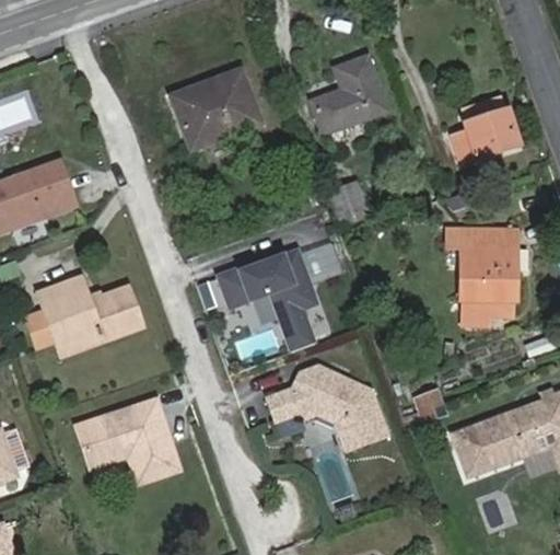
[(343,87),(312,97),(323,129),(386,107),(369,55),(337,66),(343,87)]
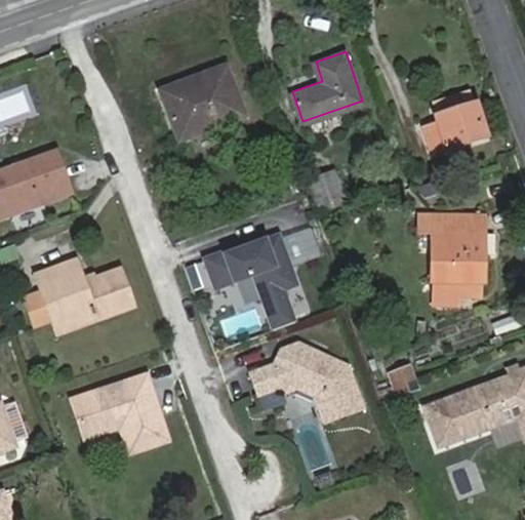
[(164,98),(179,142),(246,117),(227,66),(205,73),(208,82),(164,98)]
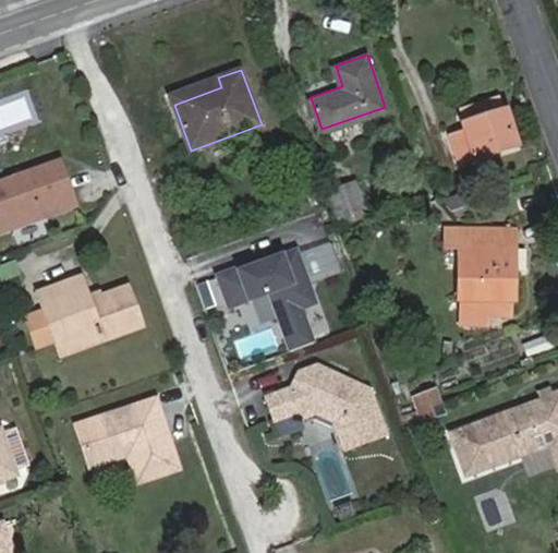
[(170,95),(174,105),(221,87),(218,77),(170,95)]
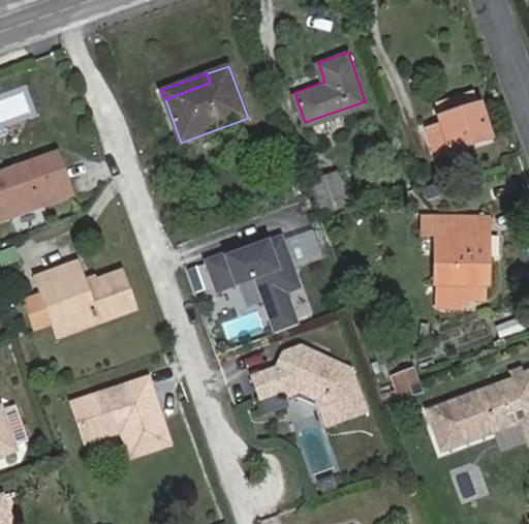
[(492,137),(480,102),(439,117),(441,123),(428,127),(438,156),(492,137)]
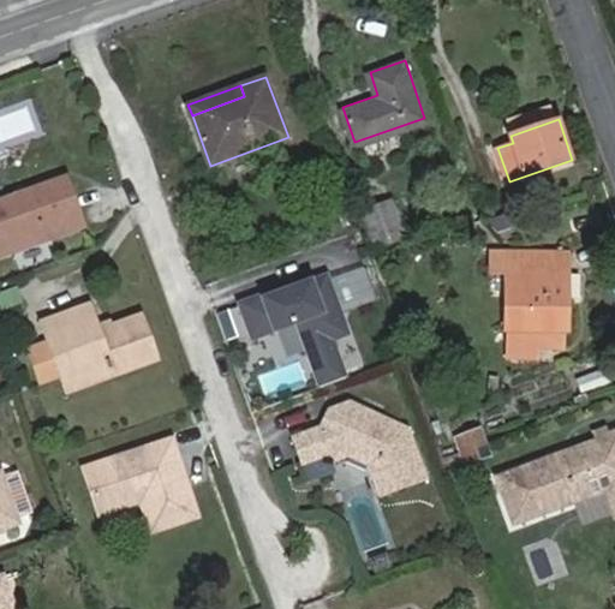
[(66,173),(0,197),(0,251),(84,221),(66,173)]
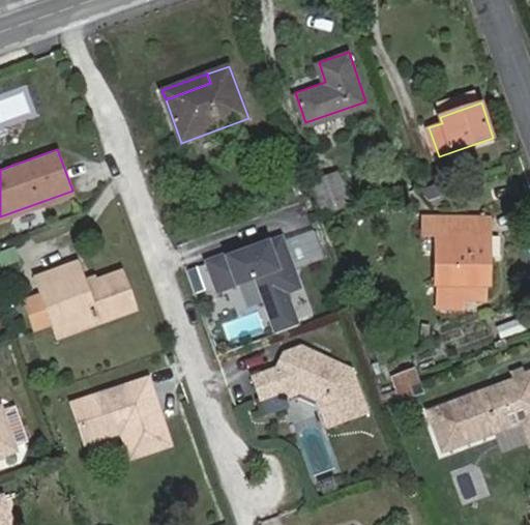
[(310,179),(322,210),(349,201),(336,170),(310,179)]
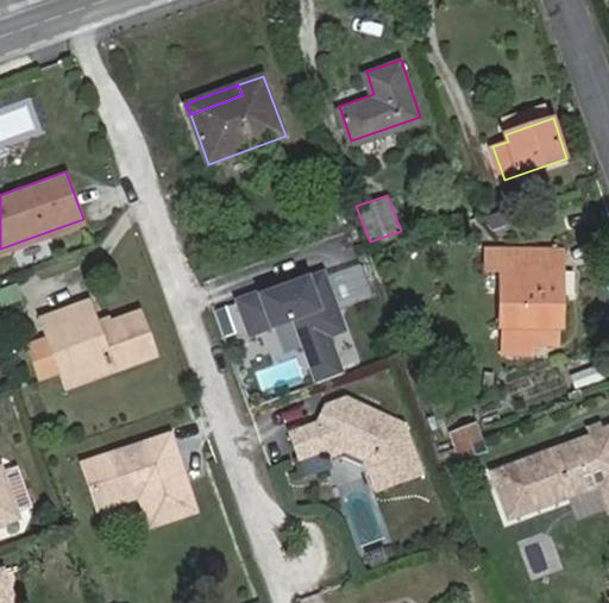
[(537,264),(537,247),(484,247),(484,268),(501,269),(501,322),(504,324),(503,349),(513,353),(525,353),(531,350),(531,340),(554,341),(553,324),(559,325),(559,265),(537,264)]
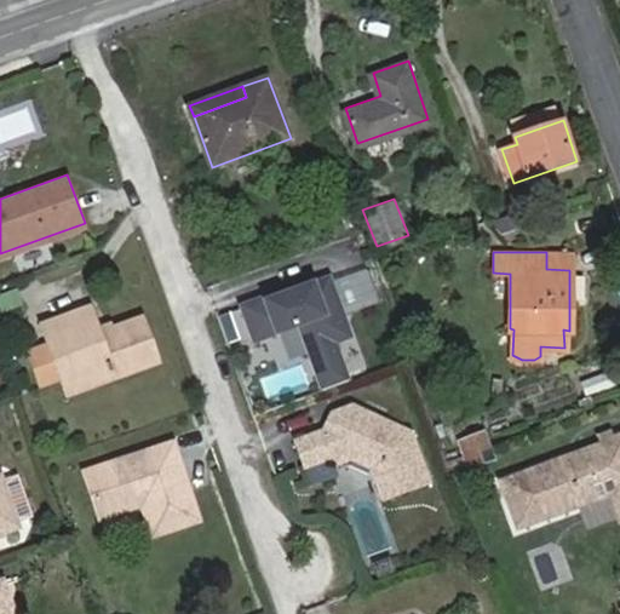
[(569,252),(546,252),(546,269),(569,270),(569,252)]
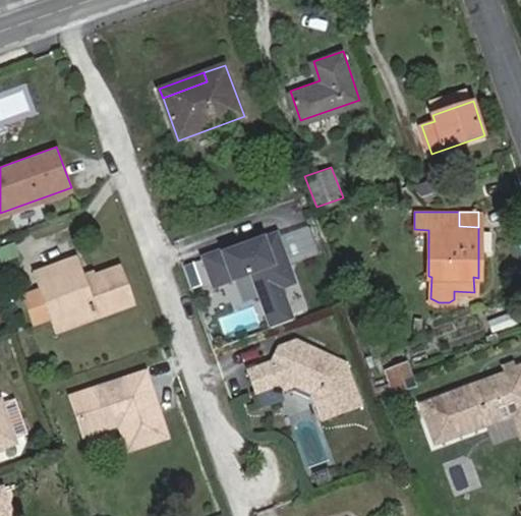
[(278,225),(200,252),(213,287),(250,274),(269,325),(294,316),(283,286),(298,281),(278,225)]
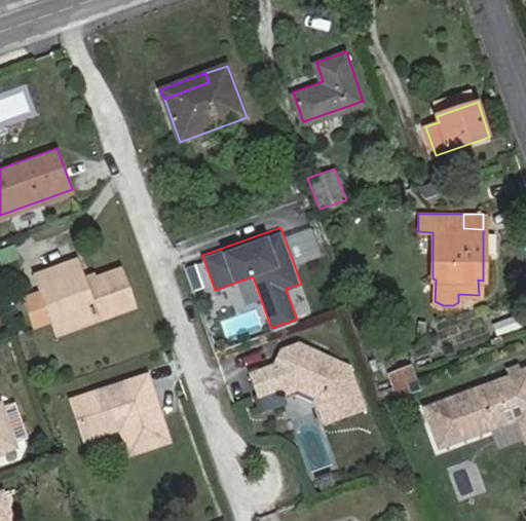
[(39,282),(54,323),(94,307),(98,315),(134,303),(120,266),(96,275),(84,280),(82,274),(76,257),(57,264),(60,273),(39,282)]
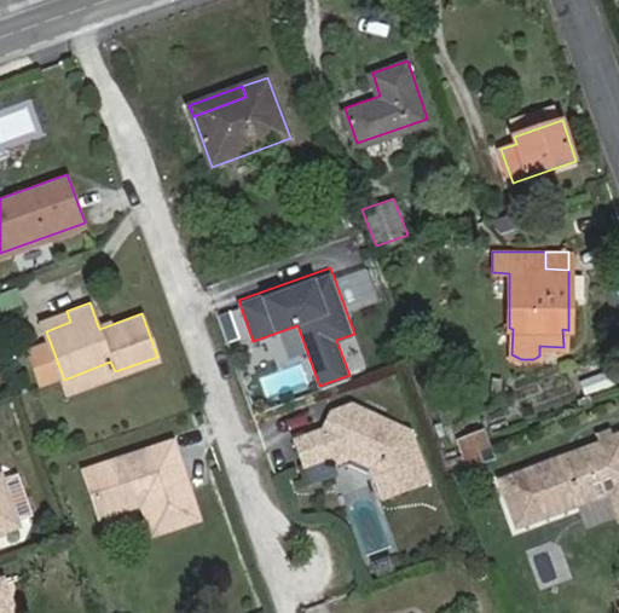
[(42,319),(46,331),(70,322),(67,311),(42,319)]
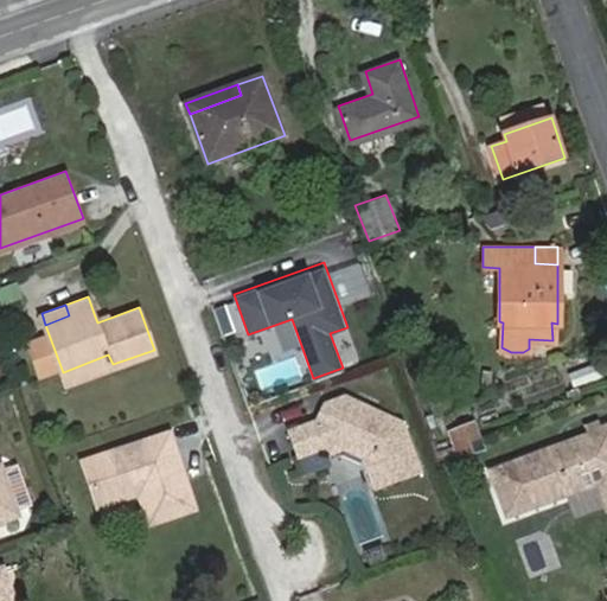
[(108,355),(63,372),(66,382),(113,364),(108,355)]
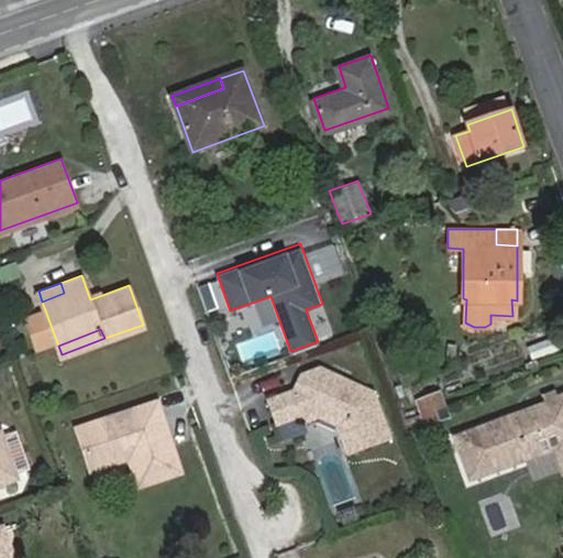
[(269,396),(277,418),(305,408),(307,416),(320,412),(339,420),(350,449),(390,435),(374,389),(322,364),(306,371),(308,378),(302,384),(269,396)]
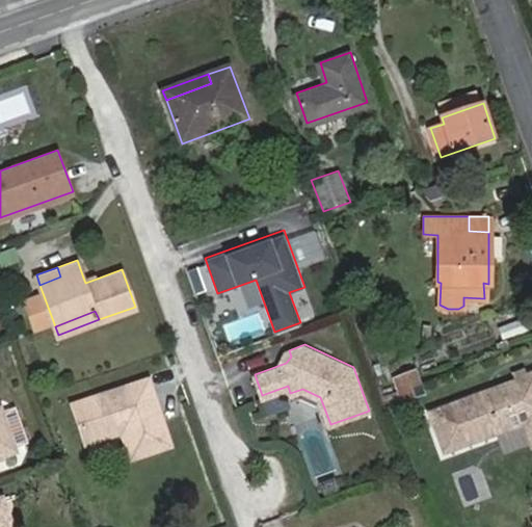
[(419,365),(393,373),(402,400),(428,392),(419,365)]
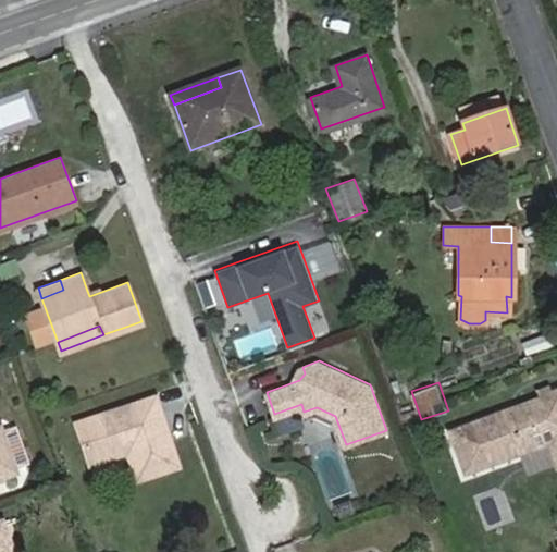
[(162,411),(156,392),(76,419),(90,460),(128,448),(138,476),(178,462),(166,424),(160,426),(156,412),(162,411)]
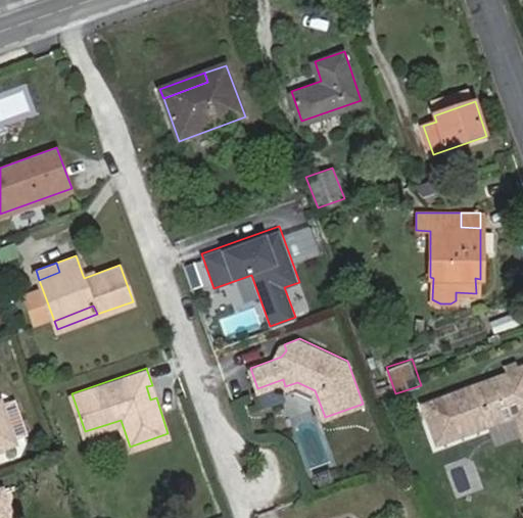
[(515,417),(522,414),(522,369),(449,394),(464,435),(515,417)]
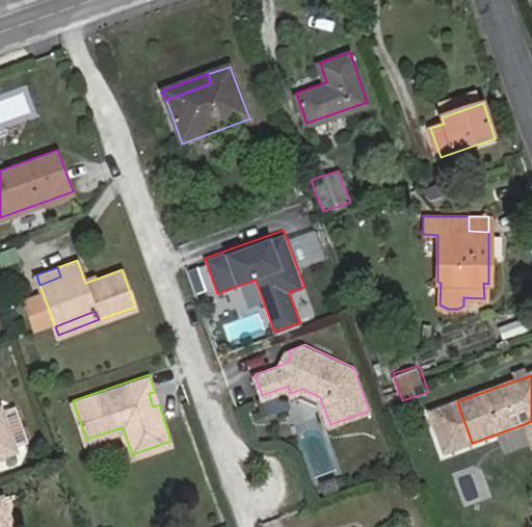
[(159,404),(155,392),(149,393),(153,406),(159,404)]
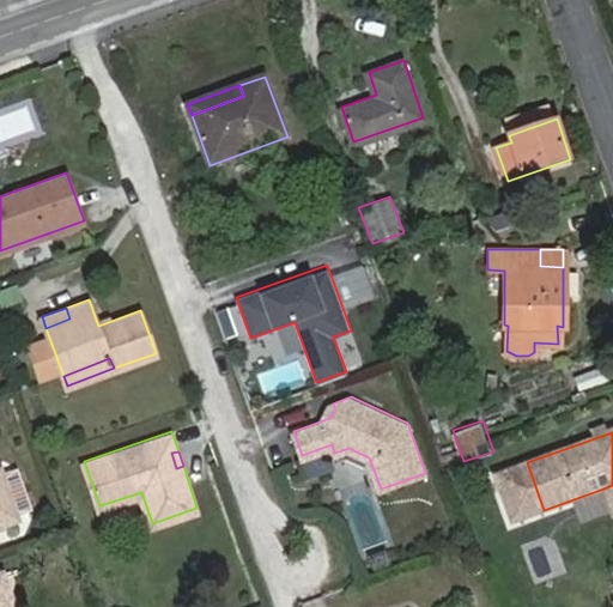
[(1,606),(16,601),(8,580),(0,582),(0,606),(1,606)]
